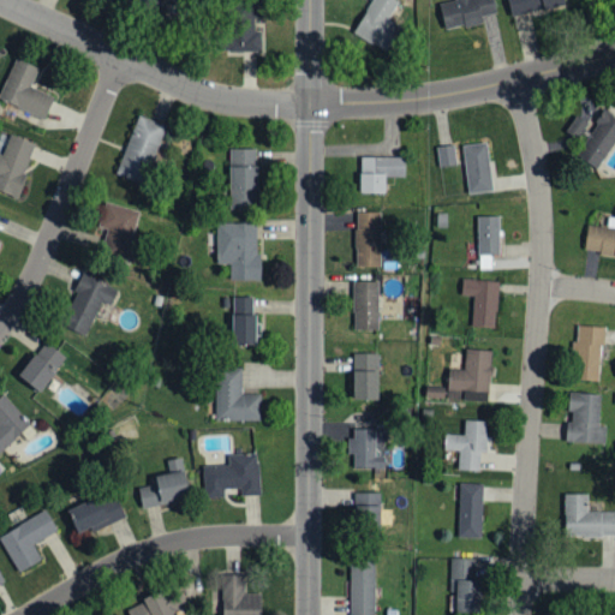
[(398,0),(370,0),(354,36),(388,52),(400,27),(388,21),(398,0)]
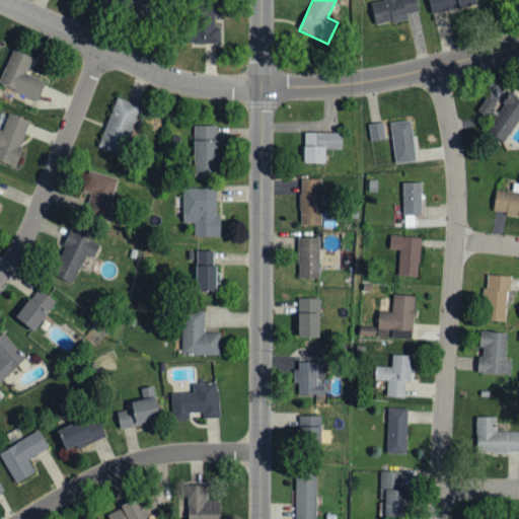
[(375,25),(408,19),(405,13),(418,11),(416,0),(384,0),(370,3),(375,25)]
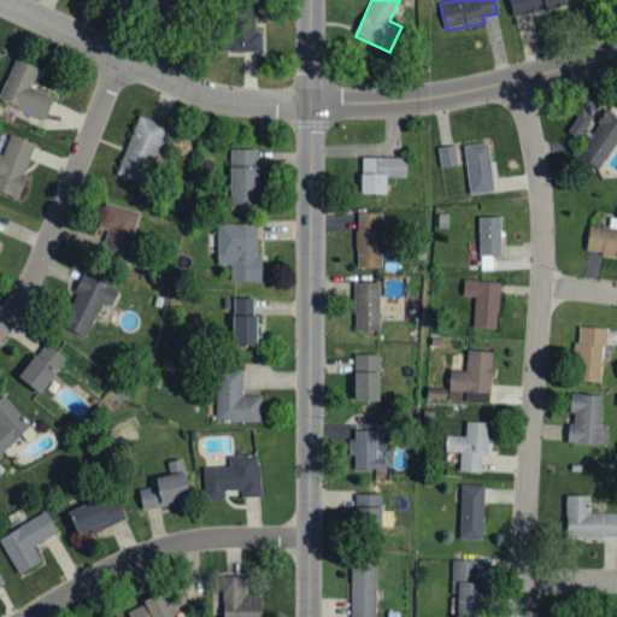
[(509,0),(512,16),(566,5),(565,0),(509,0)]
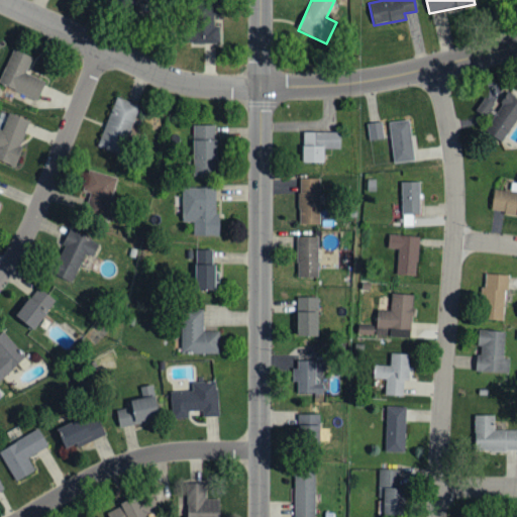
[(219,43),(219,26),(214,26),(214,13),(192,13),(192,43),(219,43)]
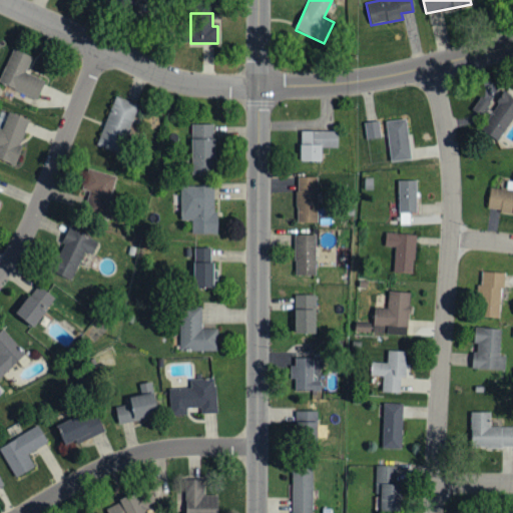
[(0,78),(0,84),(38,100),(45,81),(26,73),(32,57),(12,49),(0,78)]
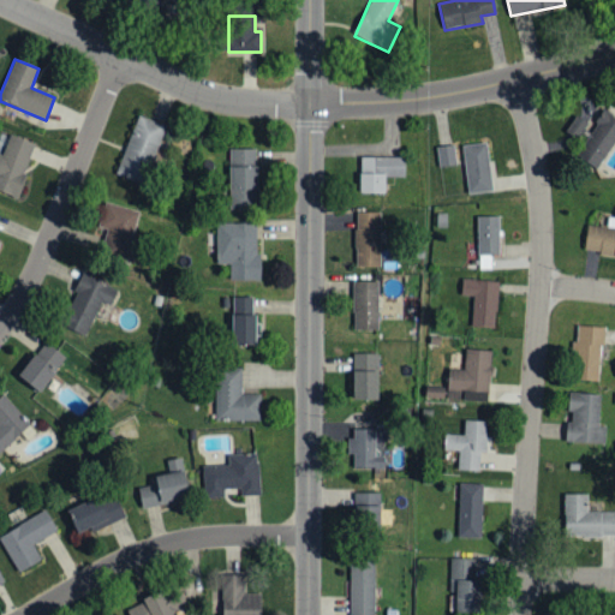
[(596,168),(614,141),(614,117),(607,112),(575,154),(596,168)]
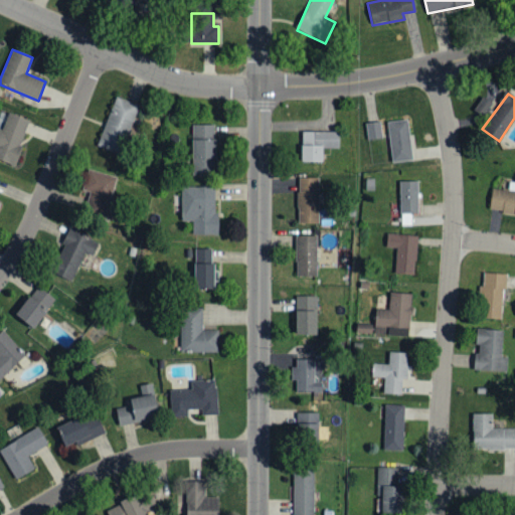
[(120,155),(138,106),(116,97),(97,147),(120,155)]
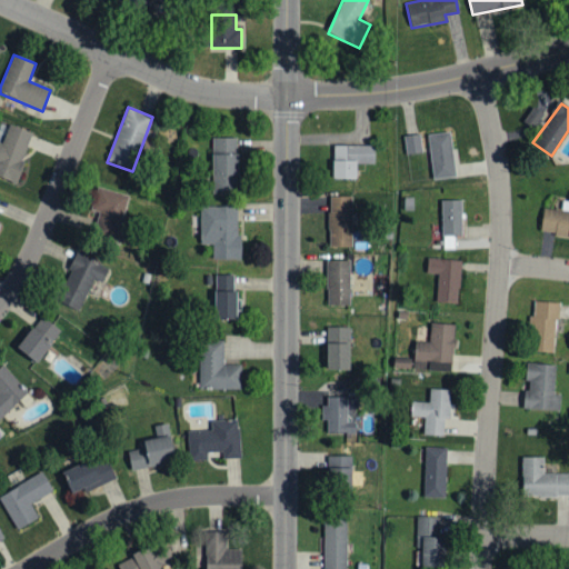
[(32,132),(8,126),(2,143),(0,142),(0,177),(17,183),(32,132)]
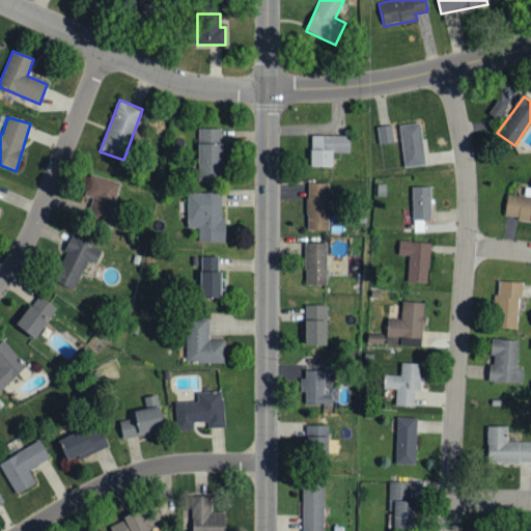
[(425,165),(420,123),(399,126),(404,168),(425,165)]
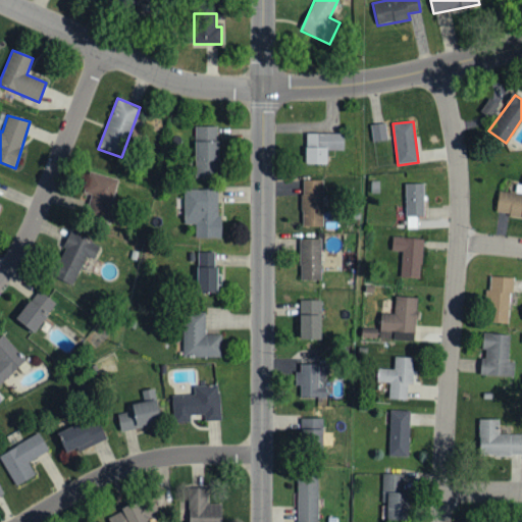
[(372,142),(387,140),(385,122),(370,125),(372,142)]
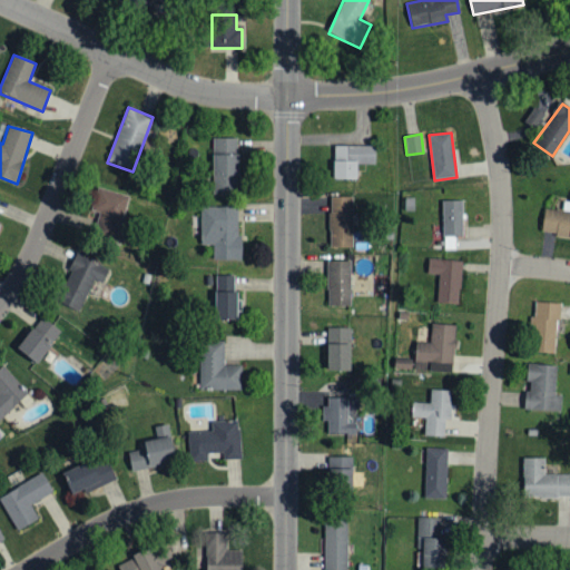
[(213,139),(214,195),(238,194),(238,138),(213,139)]
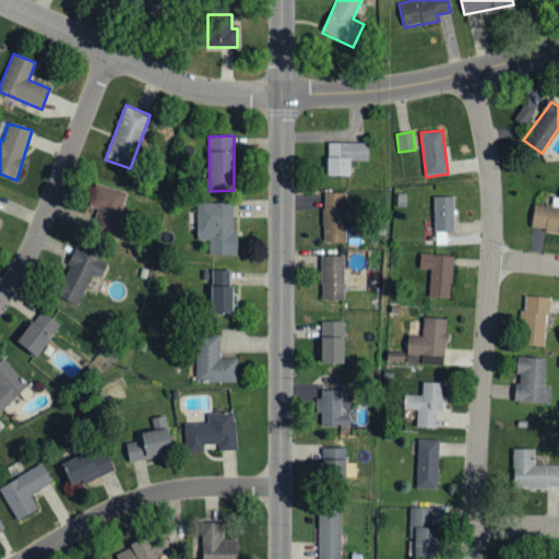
[(351,177),(351,161),(368,162),(368,143),(326,143),(326,176),(351,177)]
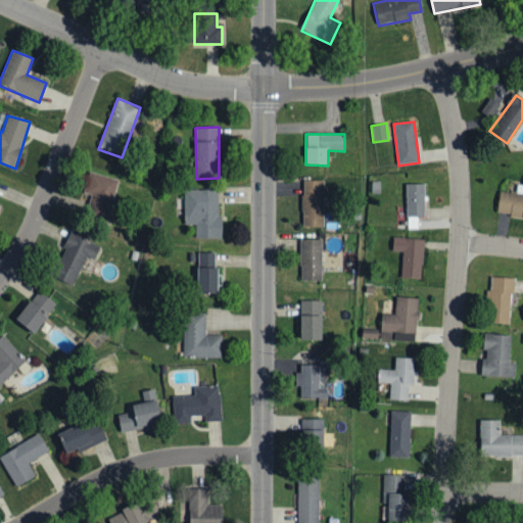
[(117,180),(89,173),(84,194),(90,195),(84,218),(105,224),(117,180)]
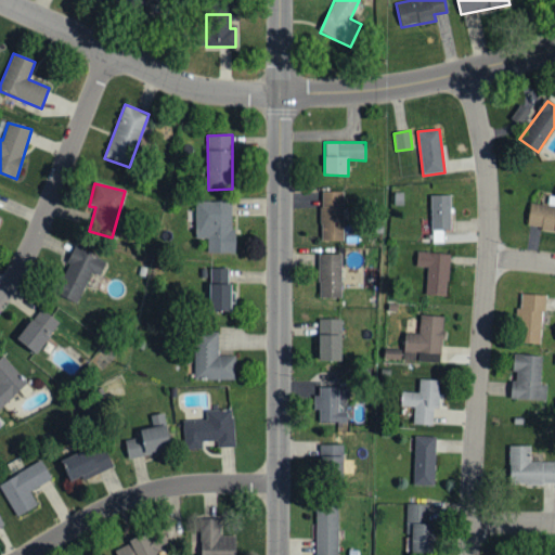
[(343,242),(344,192),(321,191),(321,242),(343,242)]
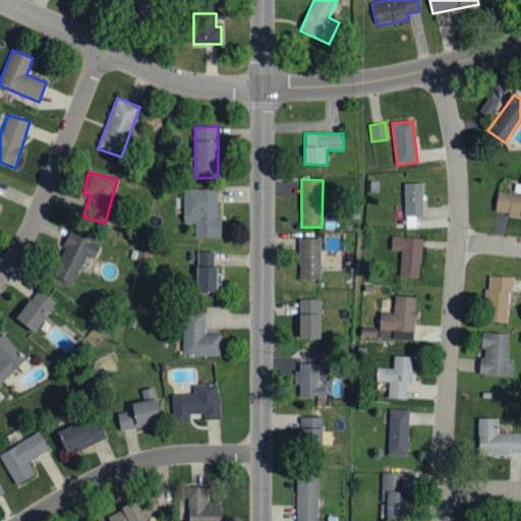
[(405,229),(416,229),(416,216),(423,216),(422,183),(405,183),(405,229)]
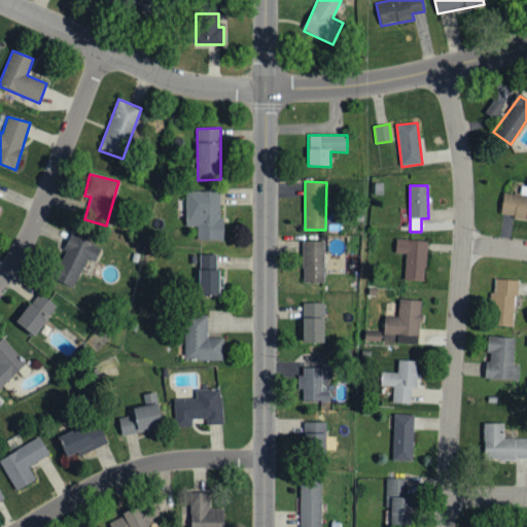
[(197,227),(197,241),(220,241),(221,192),(186,191),(186,227),(197,227)]
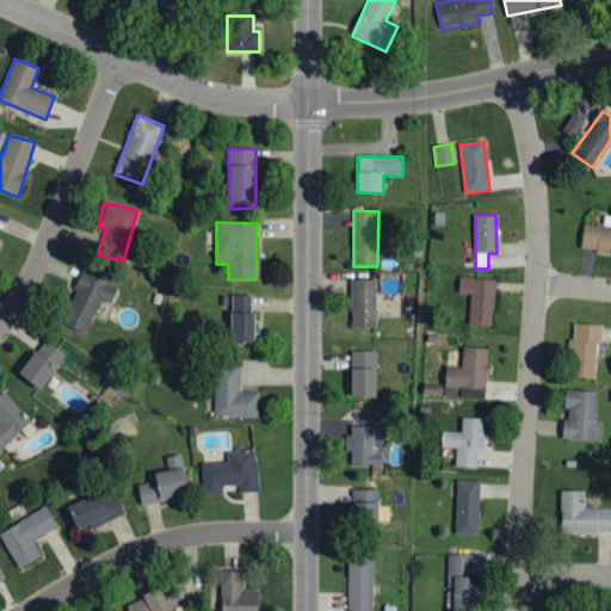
[(610,253),(610,227),(582,227),(581,252),(610,253)]
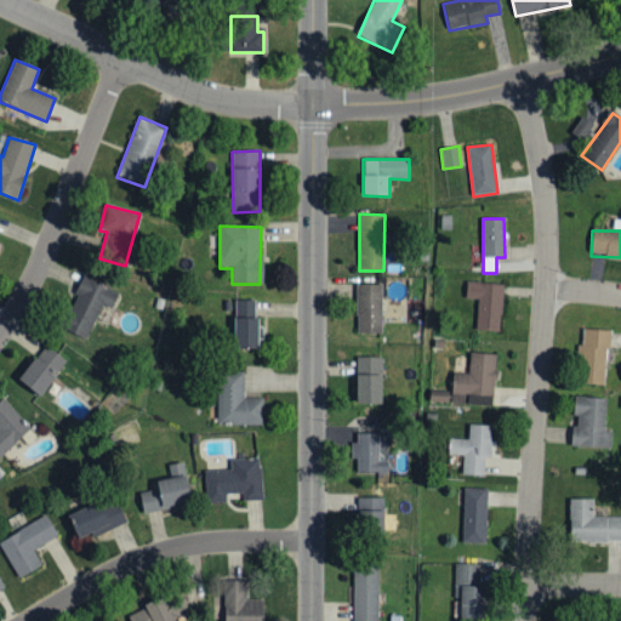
[(62,328),(85,341),(103,305),(110,309),(119,294),(87,278),(62,328)]
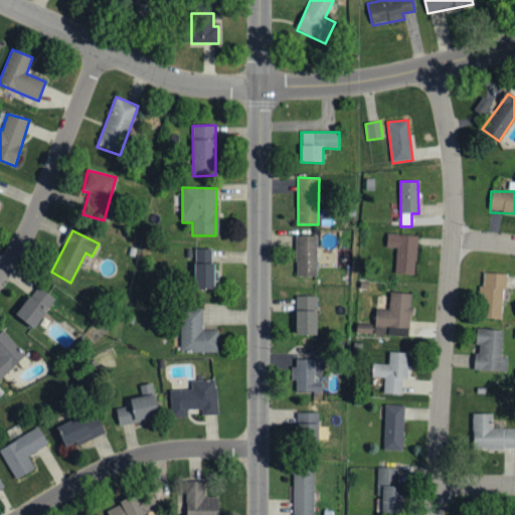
[(416,236),(386,234),(386,247),(395,248),(394,275),(414,276),(416,236)]
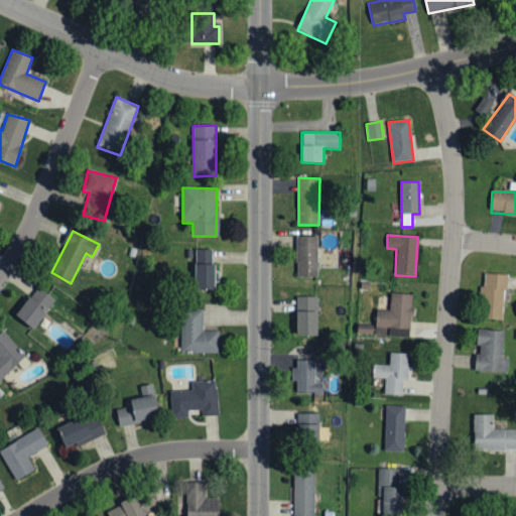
[(297,277),(317,277),(317,236),(296,237),(297,277)]
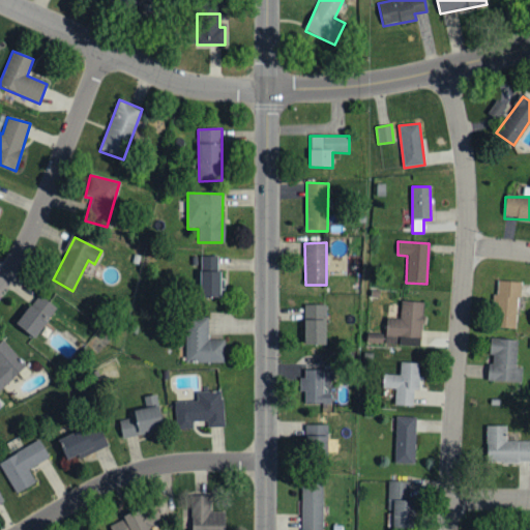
[(200,298),(218,298),(221,257),(201,257),(200,298)]
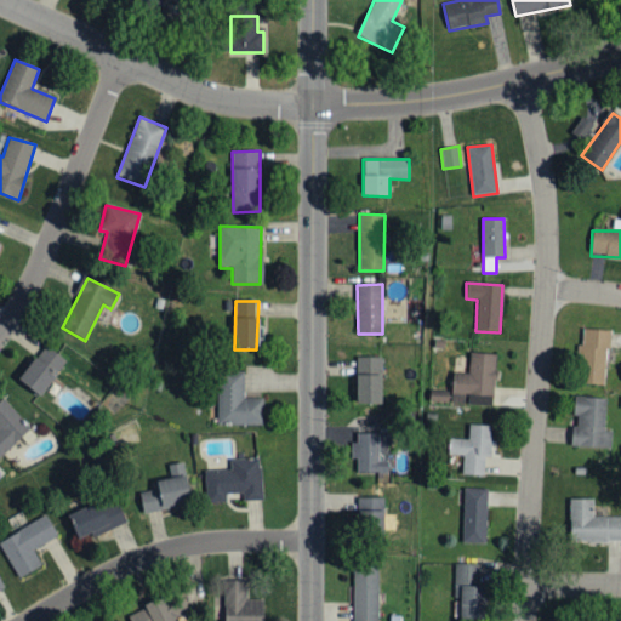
[(607,387),(608,331),(582,330),(582,346),(580,346),(579,386),(607,387)]
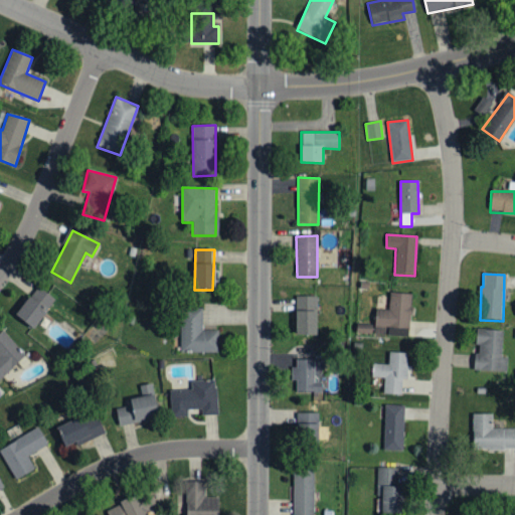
[(55,301),(37,287),(14,316),(33,330),(55,301)]
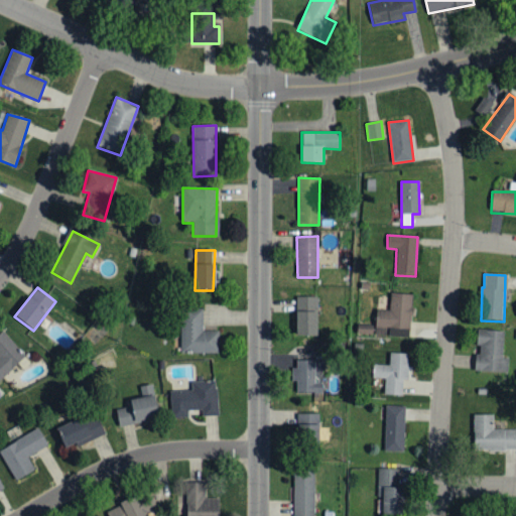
[(412,295),(390,293),(389,311),(378,310),(377,328),(388,329),(387,337),(409,338),(412,295)]
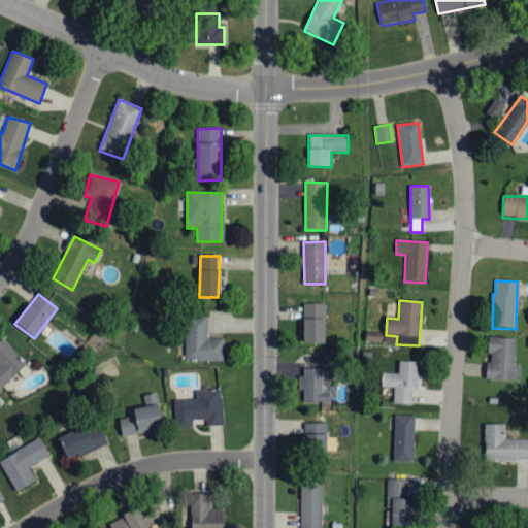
[(303,344),(325,344),(324,303),(303,304),(303,344)]
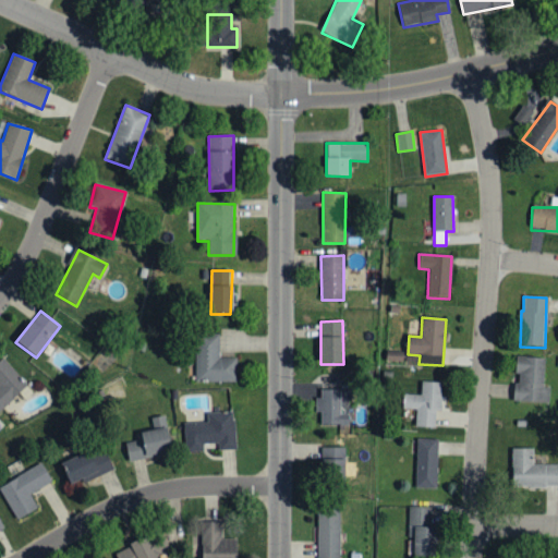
[(237,383),(237,358),(219,358),(219,335),(196,335),(195,383),(237,383)]
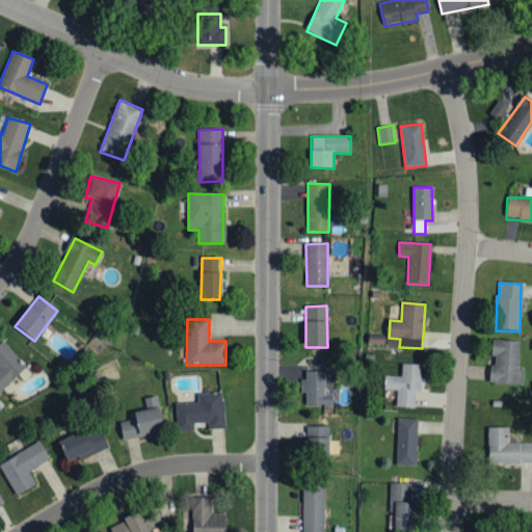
[(524,384),(524,369),(519,369),(519,341),(493,340),(491,365),(490,365),(490,382),(524,384)]
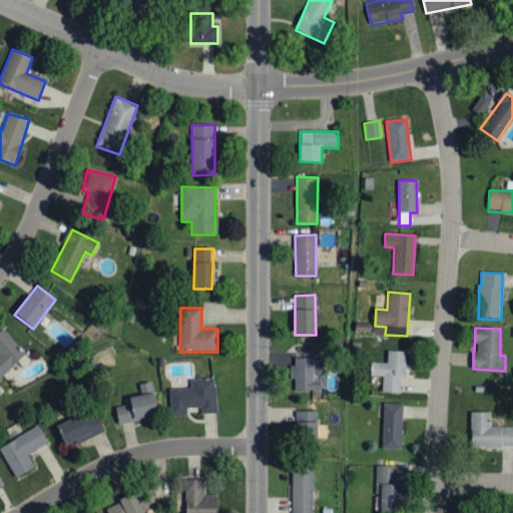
[(0,377),(17,362),(22,368),(30,360),(2,330),(0,332),(0,377)]
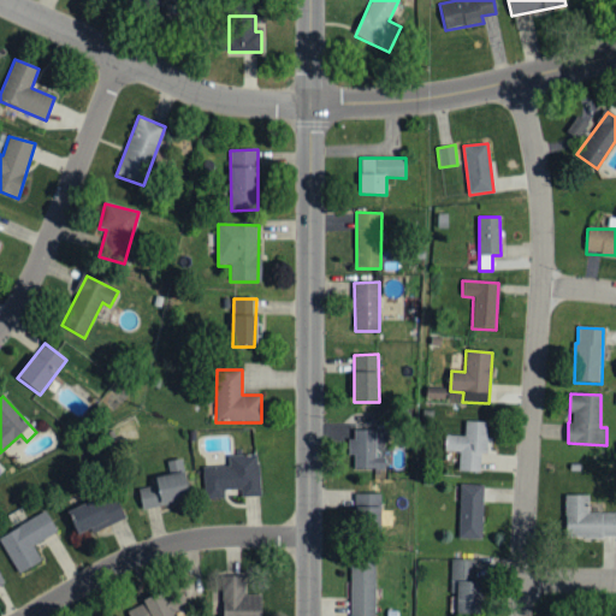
[(489,422),(466,422),(465,436),(445,436),(445,452),(460,452),(458,472),(480,473),(481,452),(487,452),(489,422)]
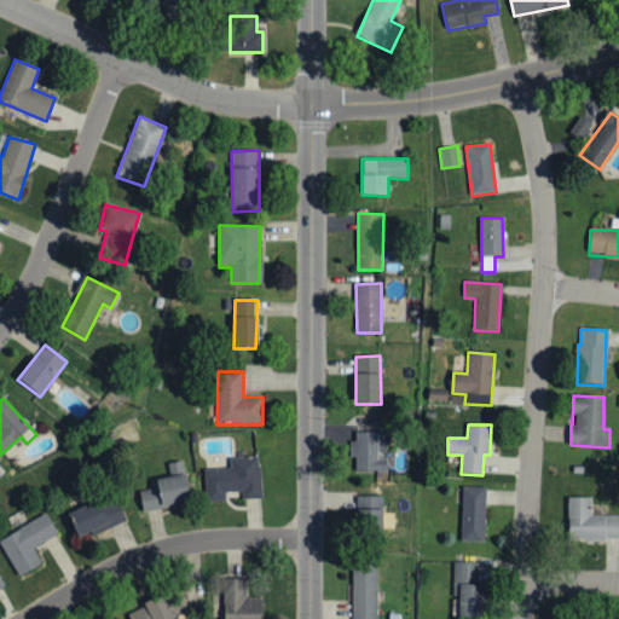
[(356,472),(376,472),(376,479),(388,478),(387,460),(379,460),(377,446),(389,445),(389,432),(352,433),(353,460),(356,460),(356,472)]
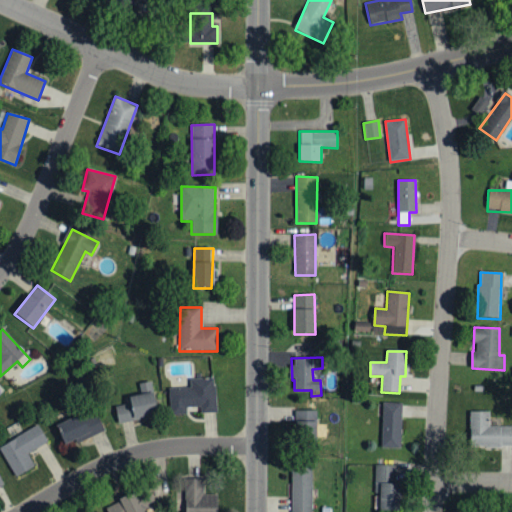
[(216,411),(214,378),(190,379),(190,387),(169,389),(170,413),(186,412),(186,406),(200,405),(200,412),(216,411)]
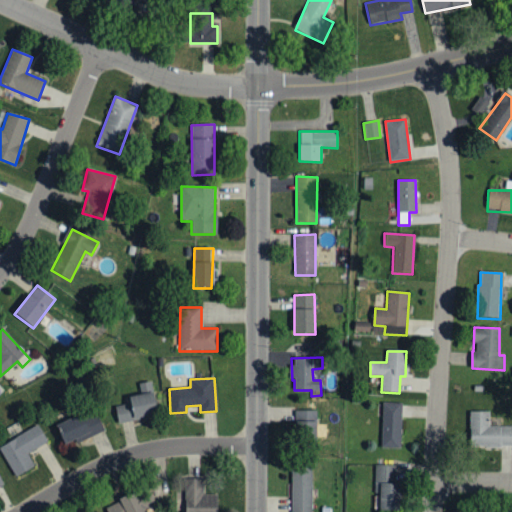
[(126,403),(115,405),(118,422),(157,415),(153,391),(124,396),(126,403)]
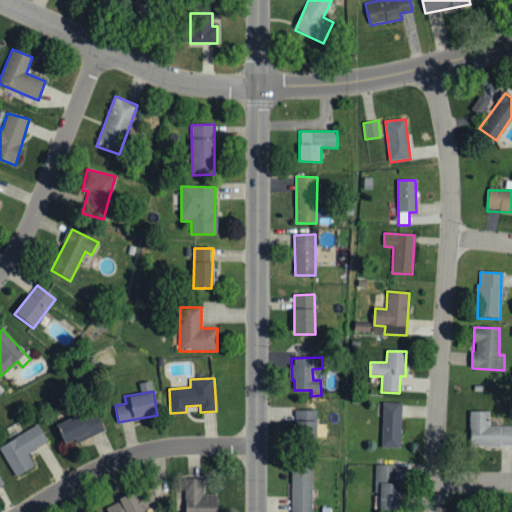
[(381,447),(401,447),(402,403),(383,403),(381,447)]
